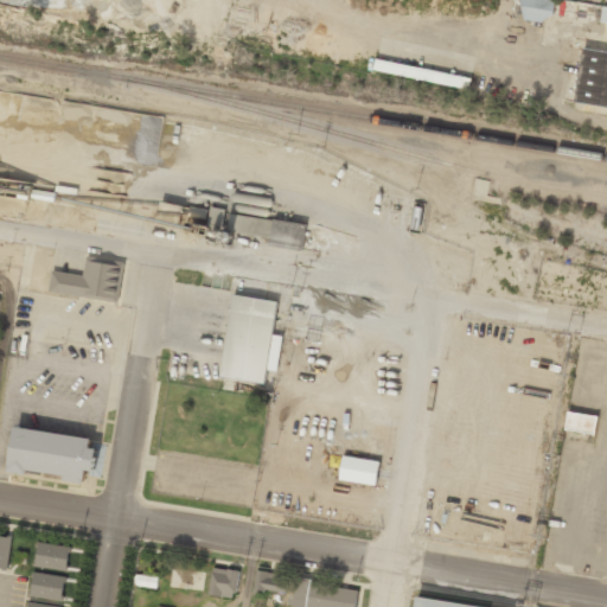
[(598,25),(600,7),(548,0),(521,0),(519,16),(598,25)]
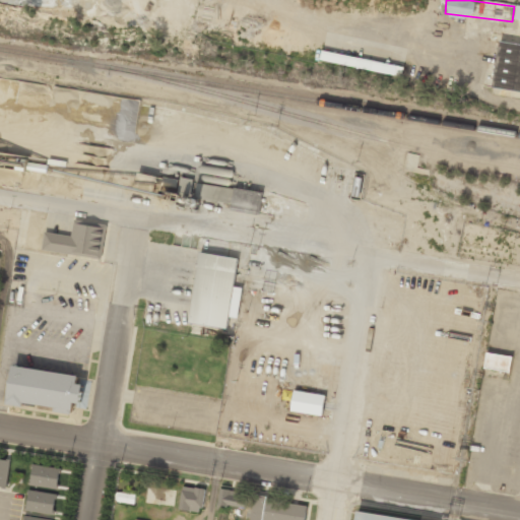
[(519,89),(519,46),(500,44),(494,87),(519,89)]
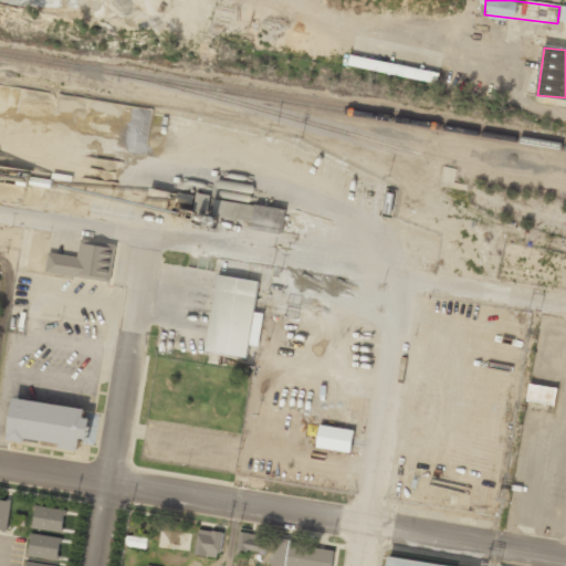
[(348,64),(437,84),(439,74),(350,54),(348,64)]
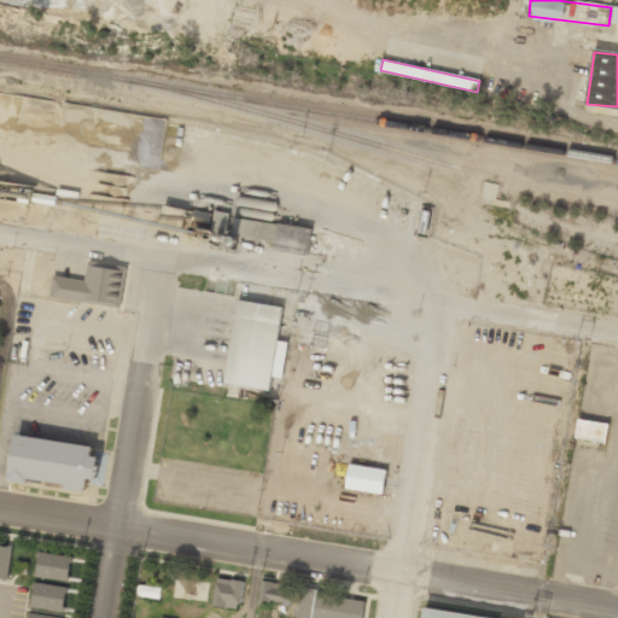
[(227,232),(229,214),(215,210),(211,228),(227,232)]
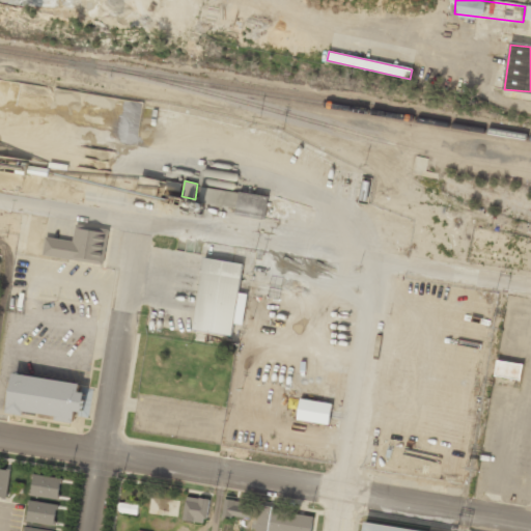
[(235,215),(263,219),(268,196),(240,192),(235,215)]
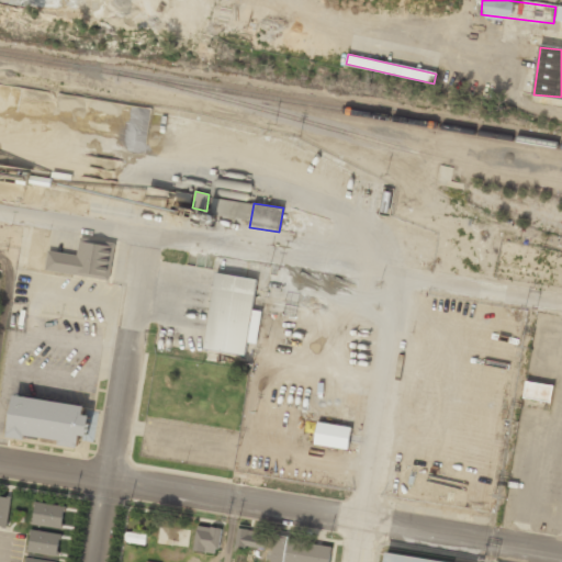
[(44,266),(47,251),(75,256),(79,237),(113,244),(108,279),(44,266)]
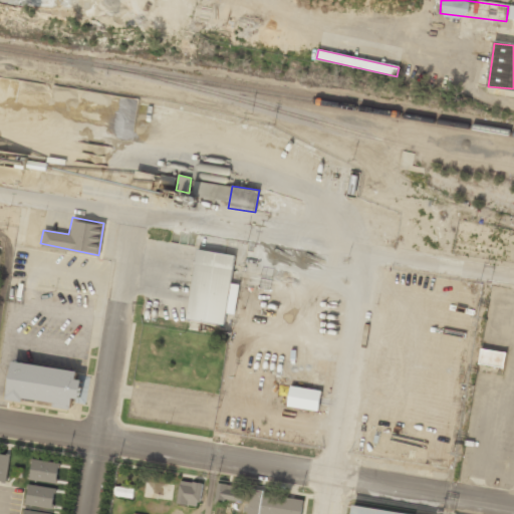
[(186,327),(196,250),(234,256),(225,332),(186,327)]
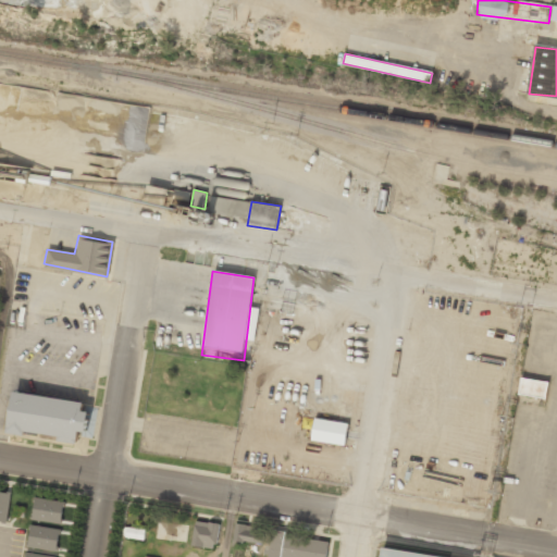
[(546,382),(520,376),(517,393),(544,398),(546,382)]
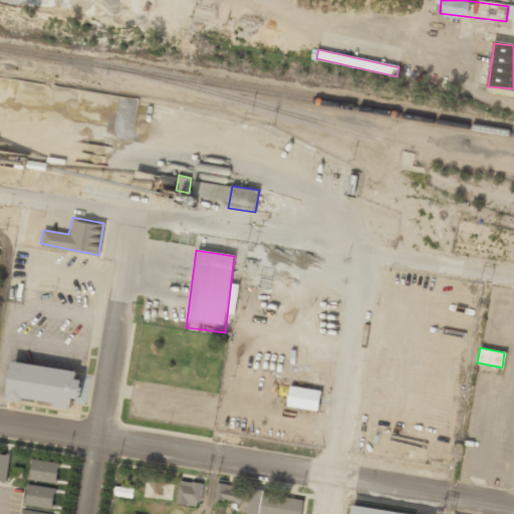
[(10,398),(18,366),(85,380),(82,409),(10,398)]
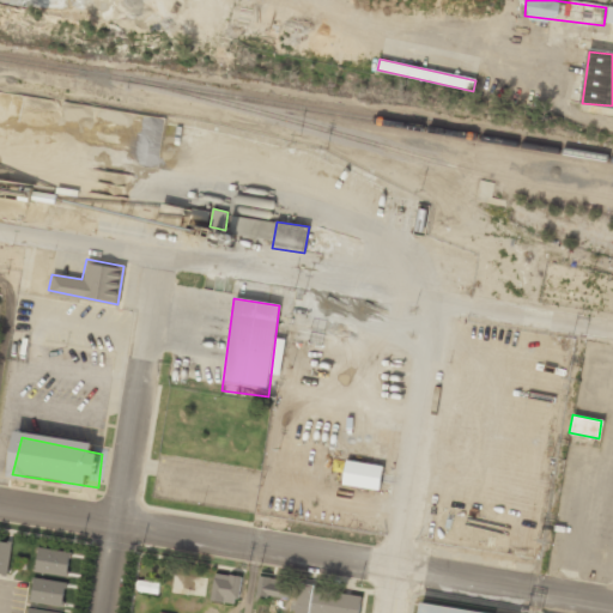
[(343,484),(380,491),(383,467),(346,460),(343,484)]
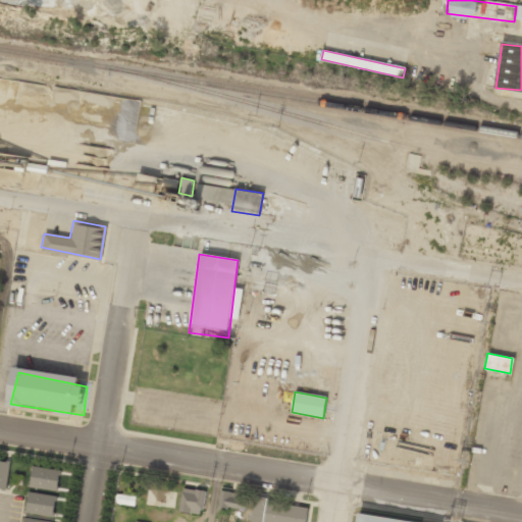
[(9,462),(0,460),(0,487),(6,489),(9,462)]
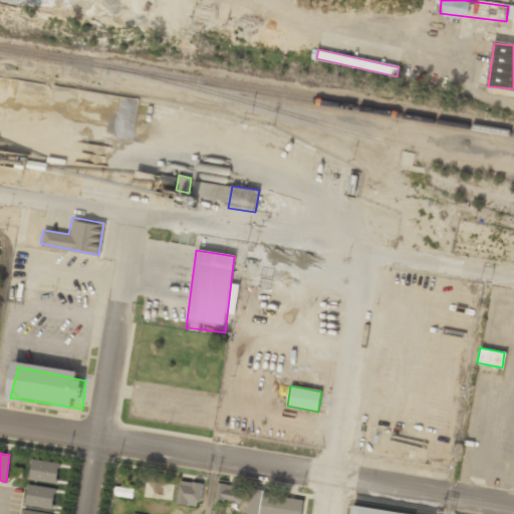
[(56,483),(58,462),(32,460),(29,480),(56,483)]
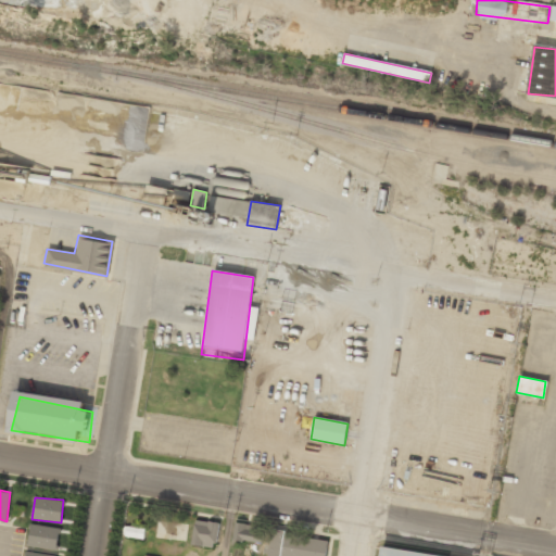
[(218,522),(194,520),(192,545),(216,547),(218,522)]
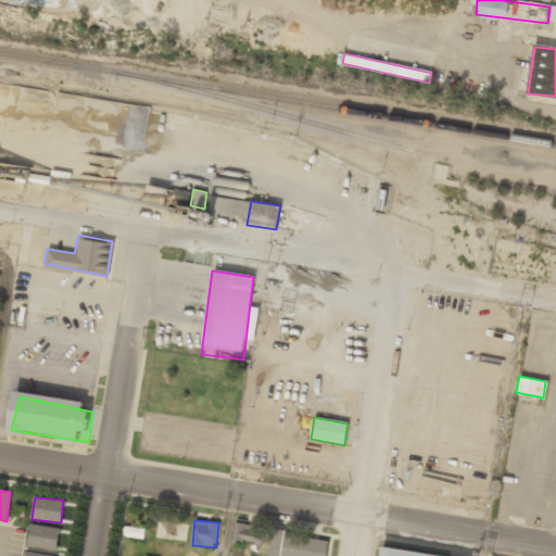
[(231,544),(235,521),(265,528),(261,542),(243,538),(242,545),(231,544)]
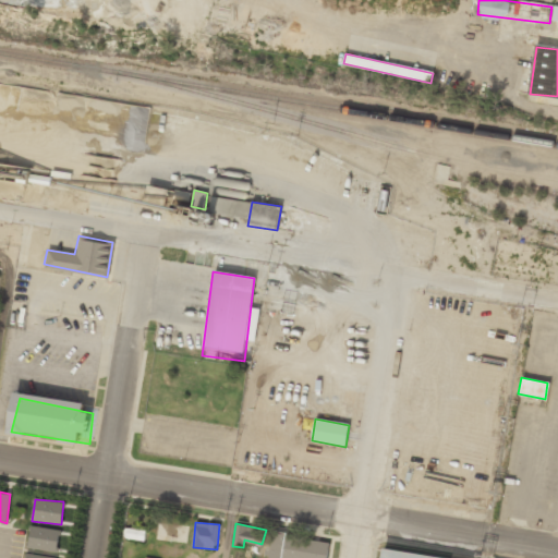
[(60,531),(31,525),(27,547),(56,553),(60,531)]
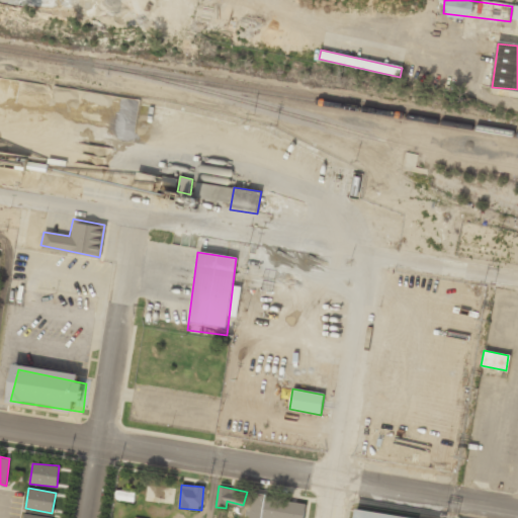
[(250,517),(254,493),(305,501),(303,517),(250,517)]
